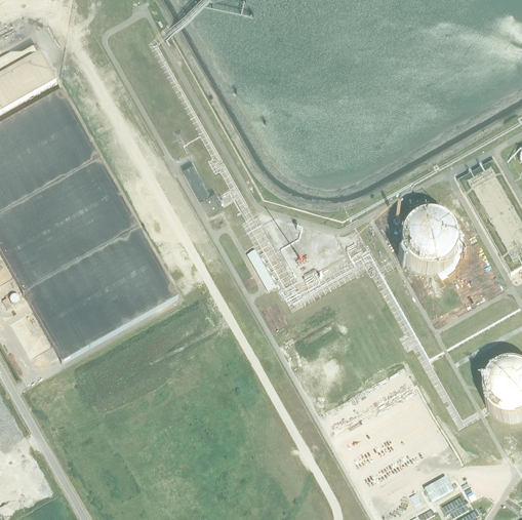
[(0,63),(37,45),(32,36),(0,51),(0,63)]
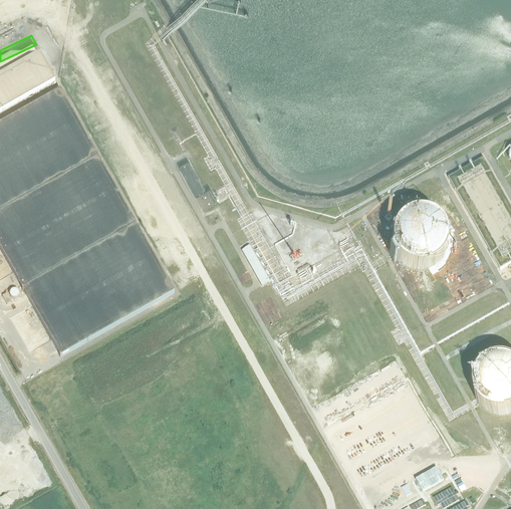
[(0,105),(52,77),(36,48),(0,68),(0,105)]
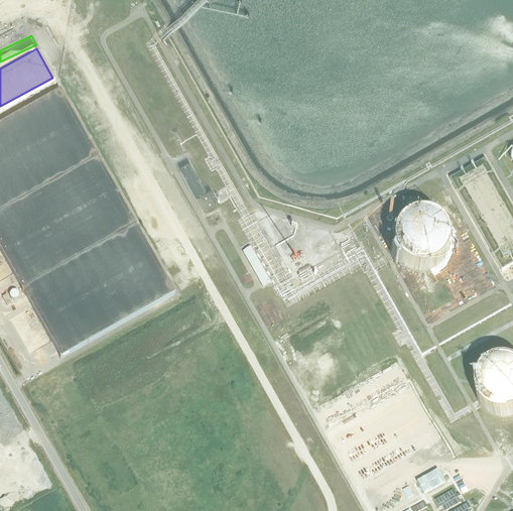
[(0,250),(58,354),(172,289),(57,86),(0,118),(0,250)]
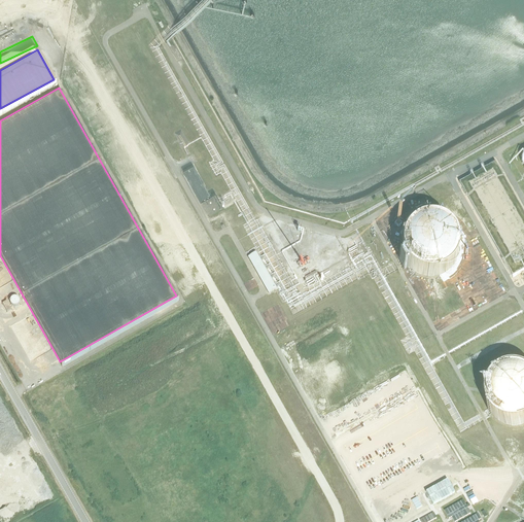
[(175,124),(170,127),(177,140),(182,137),(175,124)]
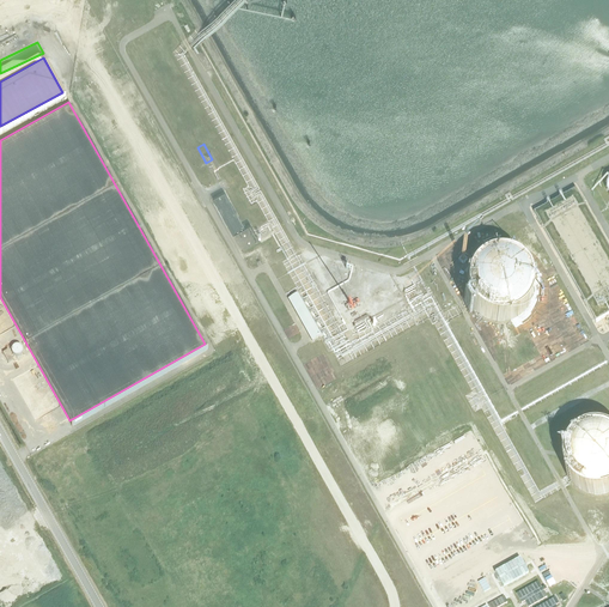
[(608,243),(572,177),(530,200),(595,316),(608,308),(608,243)]
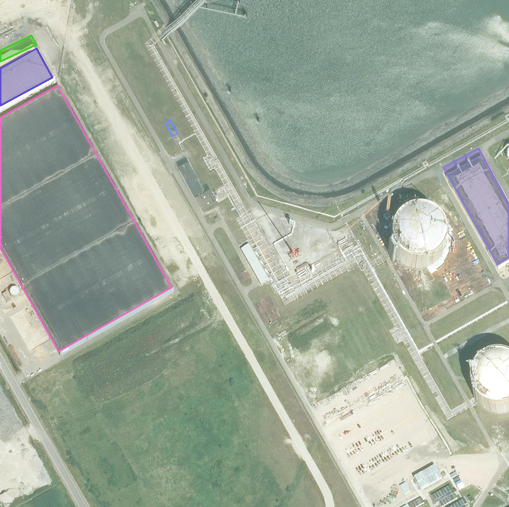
[(439,236),(439,234),(439,231),(439,228),(438,225),(437,223),(435,219),(433,217),(432,215),(430,214),(428,212),(427,211),(424,210),(421,208),(419,208),(416,207),(414,207),(410,207),(408,207),(406,208),(403,209),(401,210),(398,212),(395,214),(392,217),(391,219),(390,221),(389,223),(388,225),(387,228),(387,230),(386,233),(387,236),(387,239),(387,241),(388,243),(389,246),(391,248),(392,250),(394,252),(397,255),(399,256),(402,258),(405,259),(407,259),(410,260),(412,260),(416,260),(418,260),(421,259),(423,258),(425,257),(427,256),(430,254),(431,253),(433,251),(435,248),(436,246),(437,243),(438,241),(439,239),(439,236)]
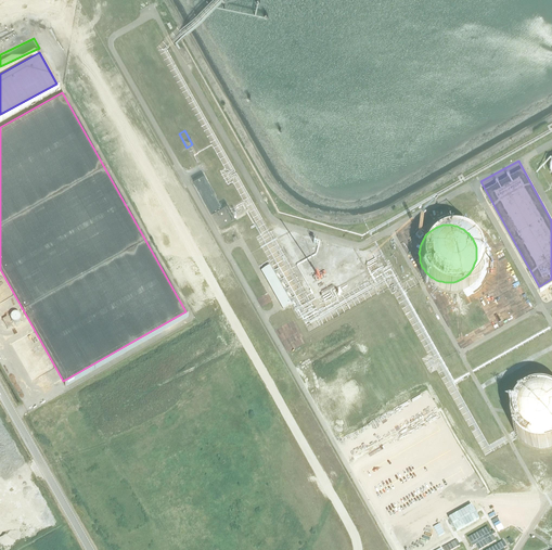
[(278,302),(289,296),(267,258),(256,264),(278,302)]
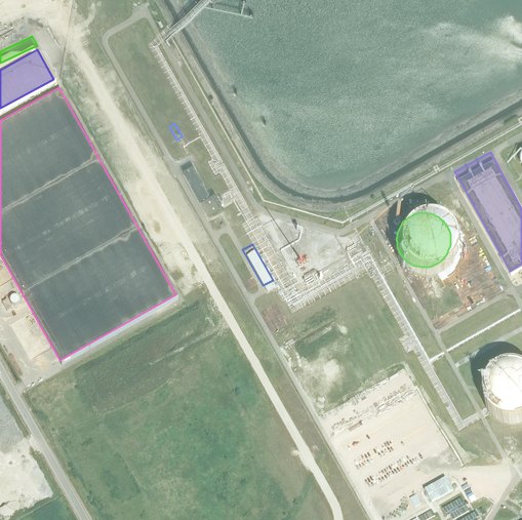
[(11,301),(12,301),(13,300),(14,300),(15,298),(16,297),(16,296),(16,295),(16,294),(16,293),(15,292),(15,291),(14,291),(13,291),(12,290),(11,290),(10,291),(9,291),(8,292),(7,293),(7,294),(7,295),(7,296),(7,297),(8,298),(9,300),(10,301),(11,301)]
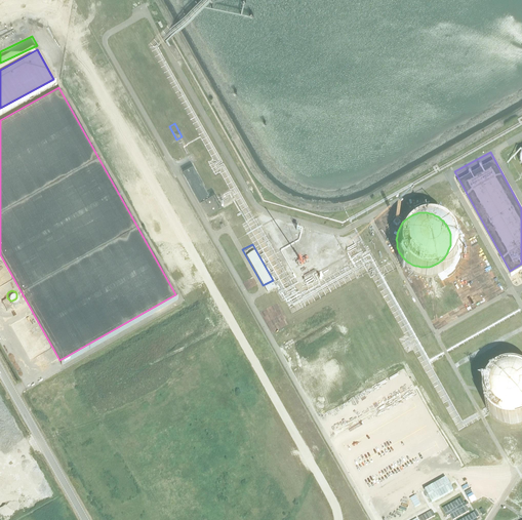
[(401,345),(394,332),(391,334),(398,347),(401,345)]
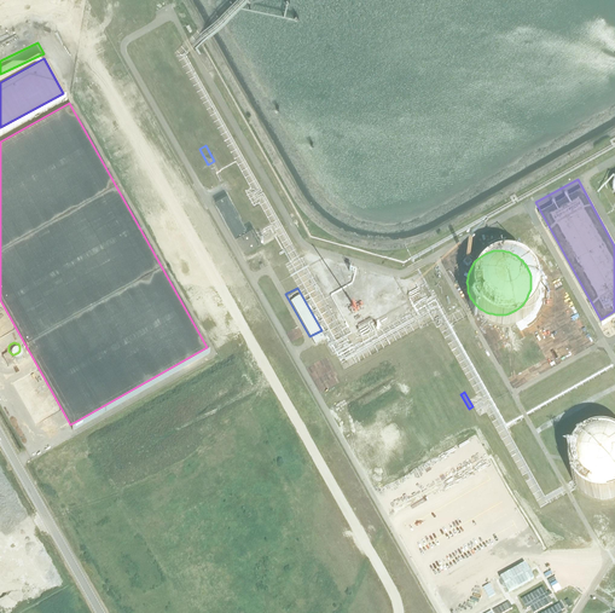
[(614,429),(611,428),(608,426),(605,424),(603,424),(598,423),(596,423),(595,423),(590,423),(589,424),(584,426),(581,427),(578,428),(574,431),(573,433),(569,437),(567,439),(566,443),(564,446),(564,449),(563,452),(563,455),(563,458),(563,462),(564,464),(566,468),(567,470),(568,474),(570,476),(573,479),(576,483),(579,484),(584,486),(586,486),(590,487),(595,487),(598,487),(601,487),(604,486),(608,486),(610,484),(614,483),(614,480),(614,429)]
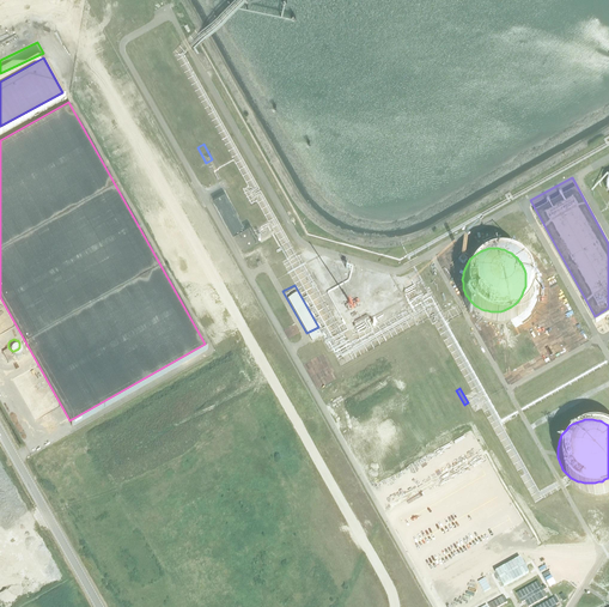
[(500,581),(524,568),(516,552),(491,566),(500,581)]
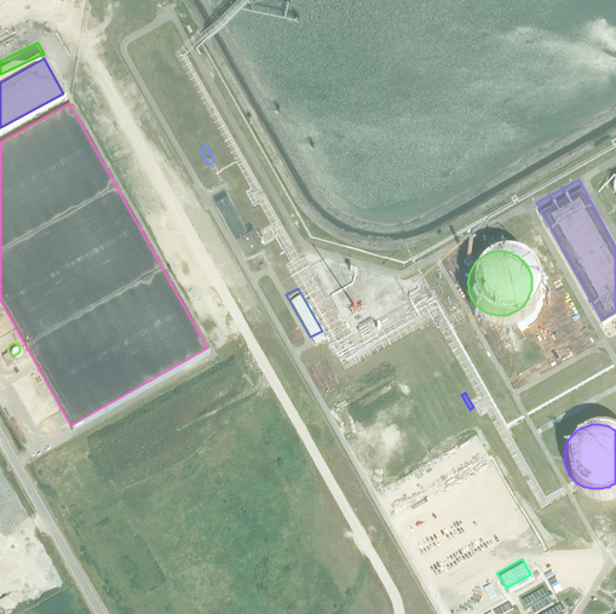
[(545,589),(541,583),(518,595),(524,604),(527,602),(530,609),(550,598),(546,591),(547,591),(550,590),(547,586),(545,589)]
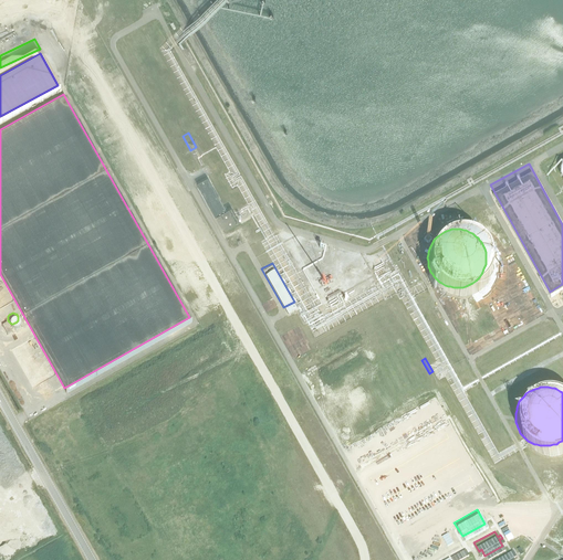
[(451,558),(466,550),(462,545),(448,552),(451,558)]
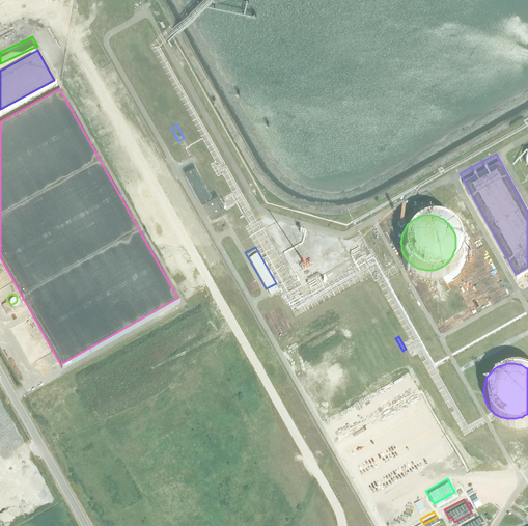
[(478,525),(477,524),(480,522),(479,521),(478,520),(481,518),(478,513),(453,525),(478,525)]
